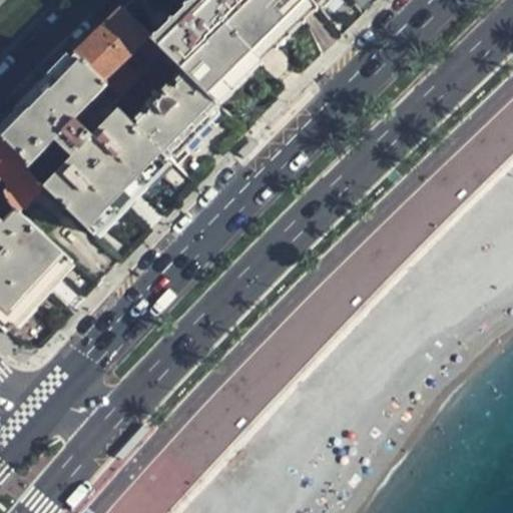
[(130,0),(120,10),(148,37),(164,53),(180,69),(217,104),(260,64),(269,56),(277,47),(306,20),(320,6),(314,0),(130,0)]
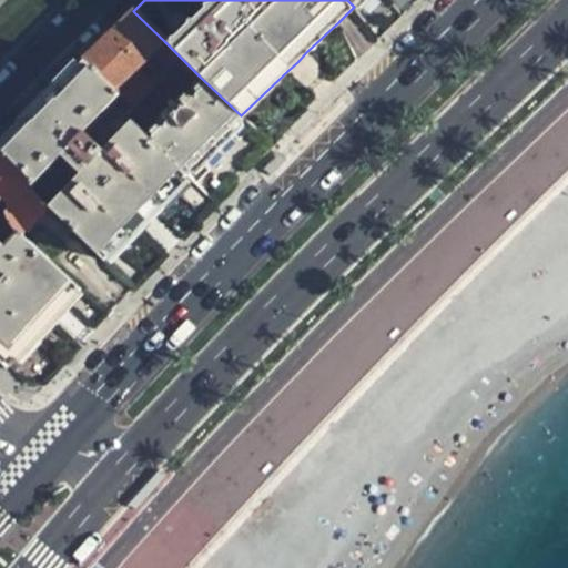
[(105,39),(83,60),(114,90),(124,80),(152,53),(164,41),(133,11),(105,39)]
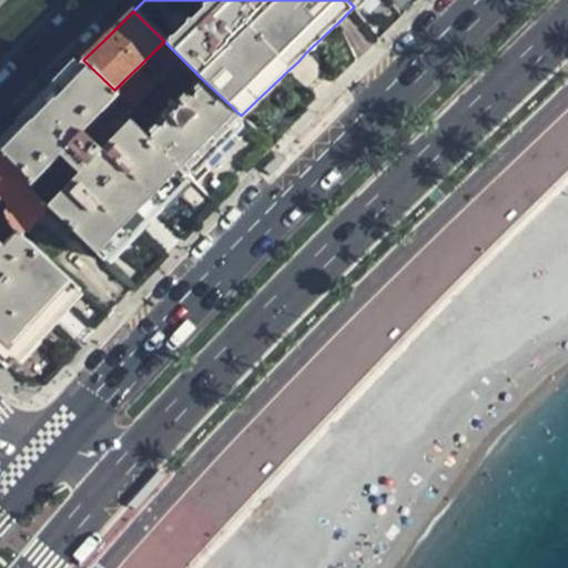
[(114,90),(132,108),(182,59),(164,41),(152,53),(165,67),(146,84),(143,80),(134,89),(124,80),(114,90)]
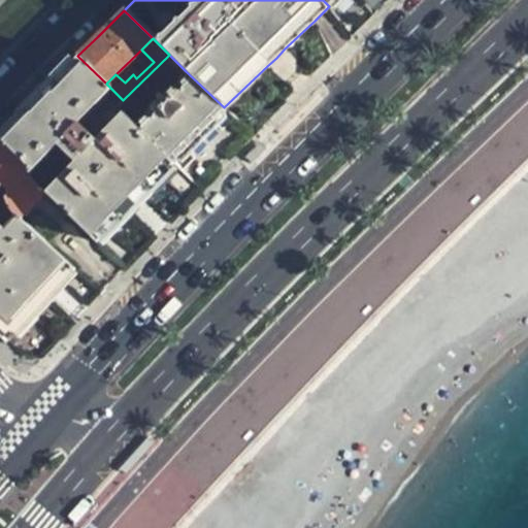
[(18,113),(0,131),(0,141),(21,163),(28,177),(42,191),(95,241),(128,207),(134,202),(138,197),(174,162),(135,123),(118,106),(123,100),(106,84),(77,56),(40,92),(18,113)]
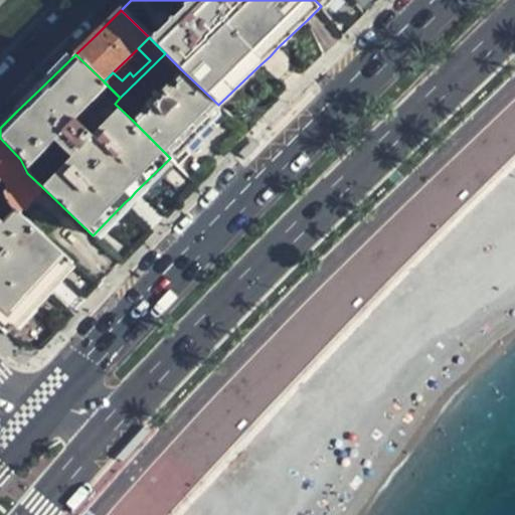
[(181,69),(132,120),(170,158),(173,155),(193,135),(214,113),(220,107),(218,105),(181,69)]
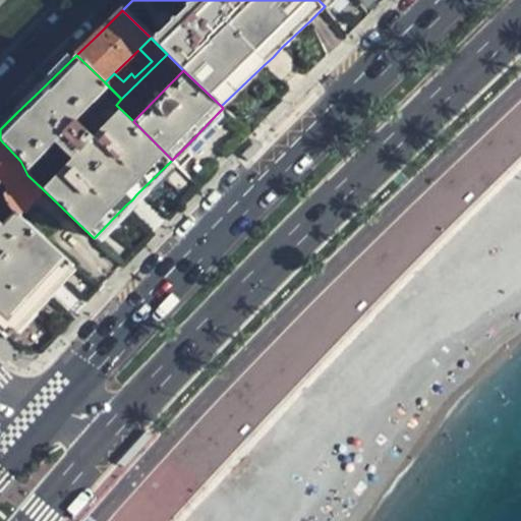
[(20,161),(0,139),(0,182),(2,184),(4,186),(5,188),(3,191),(9,209),(15,215),(42,188),(27,175),(20,161)]
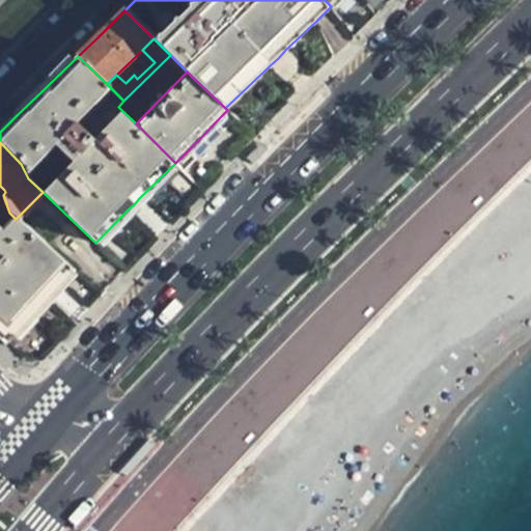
[(0,186),(0,338),(5,343),(47,298),(51,292),(55,287),(59,283),(72,270),(49,249),(30,232),(16,219),(9,213),(3,195),(5,192),(4,190),(2,188),(0,186)]
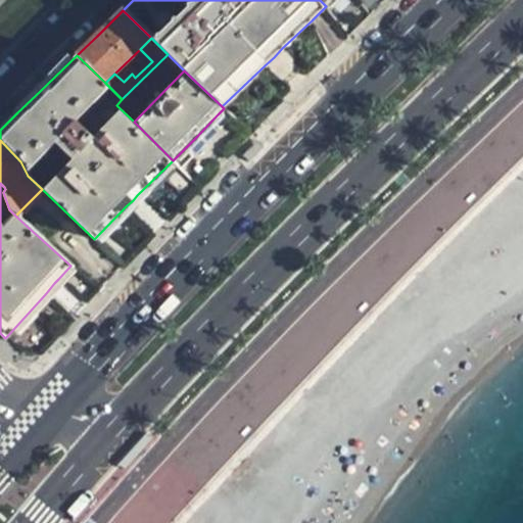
[(30,229),(48,245),(58,234),(41,218),(30,229)]
